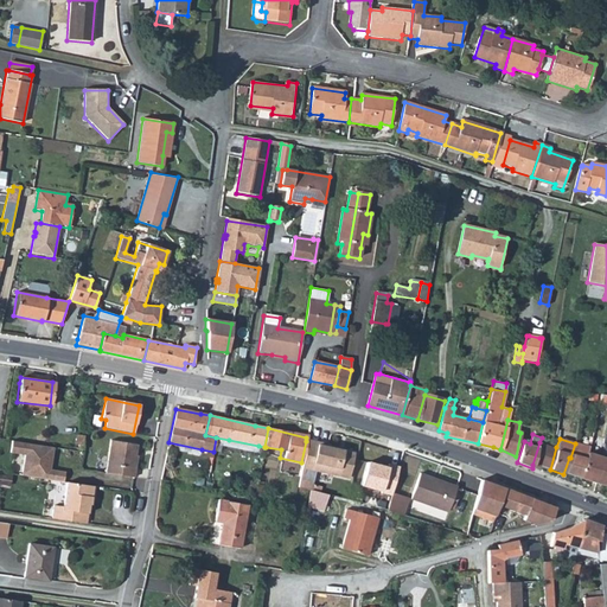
[(55,446),(13,440),(11,455),(25,457),(23,477),(64,484),(65,474),(51,472),(55,446)]
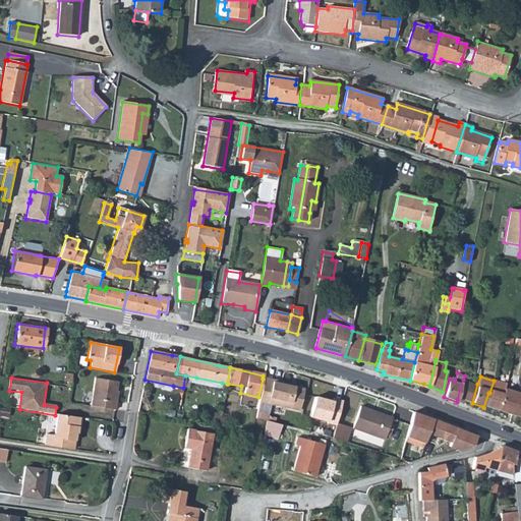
[(221,388),(222,383),(196,378),(195,383),(221,388)]
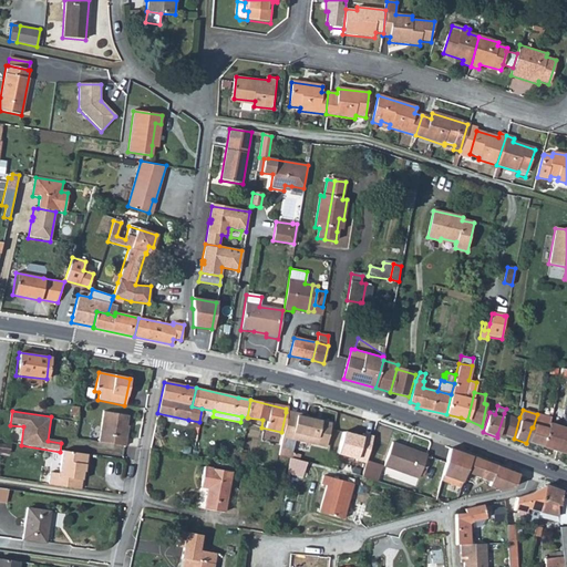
[(127,416),(102,412),(96,442),(123,447),(126,431),(124,430),(127,416)]
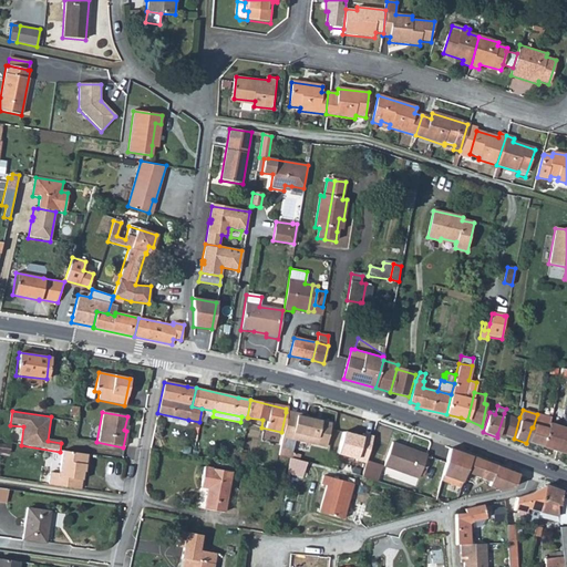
[(308,415),(286,412),(281,432),(280,436),(292,439),(325,445),(329,423),(307,419),(308,415)]
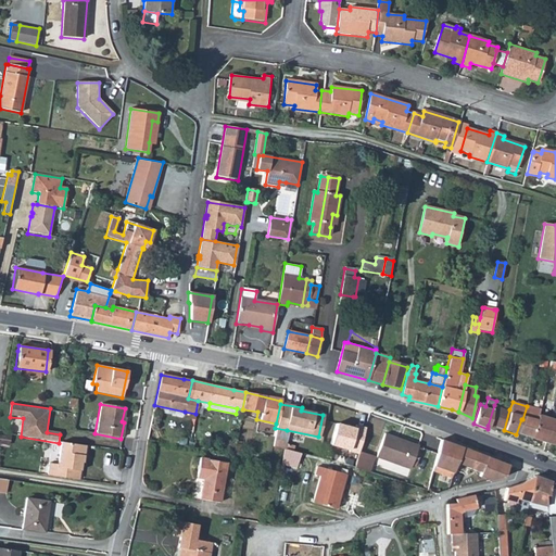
[(154,405),(153,412),(184,416),(185,412),(154,405)]
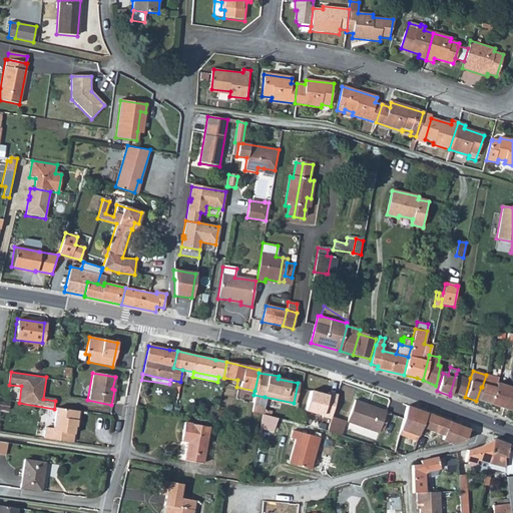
[(450,393),(465,397),(470,378),(456,374),(450,393)]
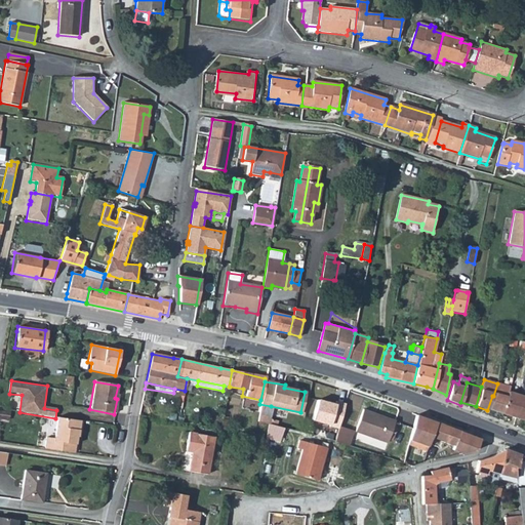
[(487,410),(501,414),(508,393),(510,388),(497,384),(493,396),(492,396),(487,410)]
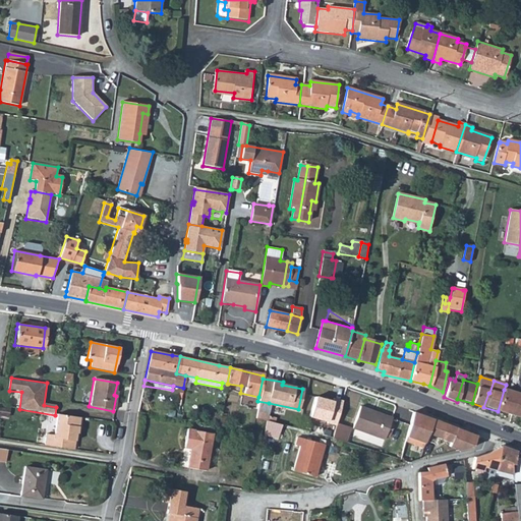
[(498,411),(511,415),(517,394),(504,390),(498,411)]
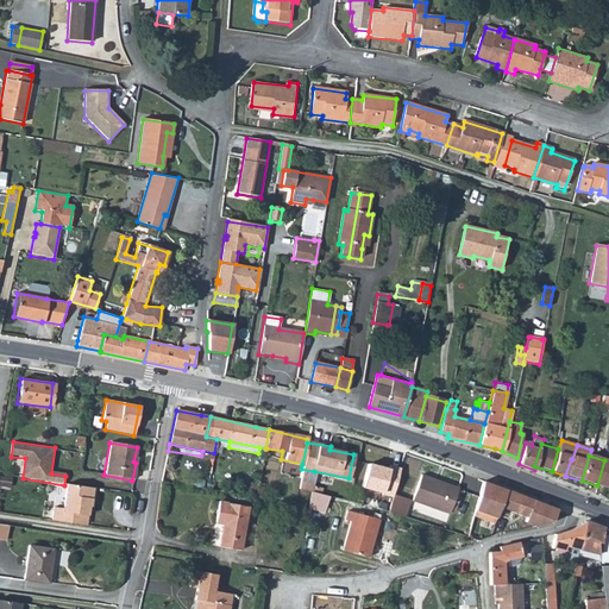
[(597,485),(608,489),(608,462),(604,460),(597,485)]
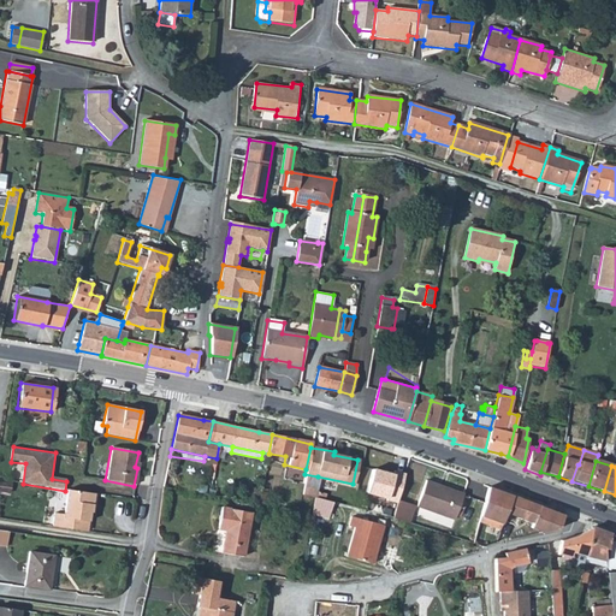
[(377,468),(369,493),(400,504),(406,478),(377,468)]
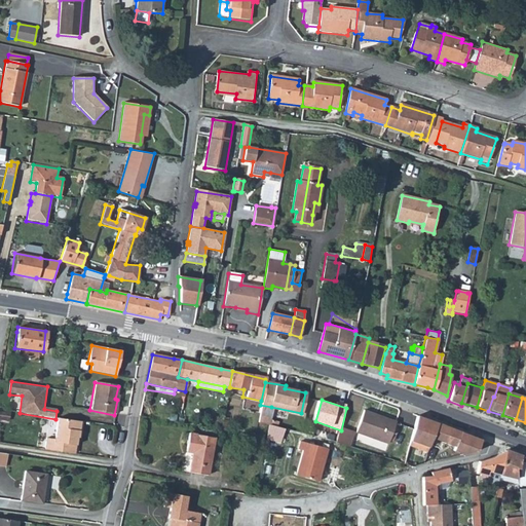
[(258,421),(267,424),(271,407),(260,405),(258,421)]
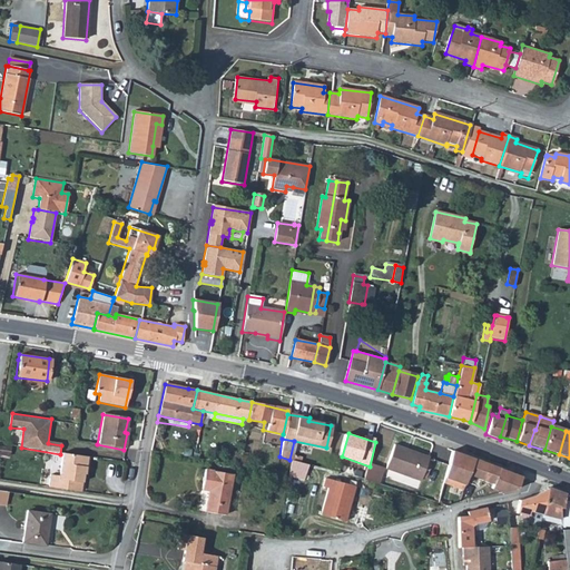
[(428,458),(393,445),(385,469),(420,481),(428,458)]
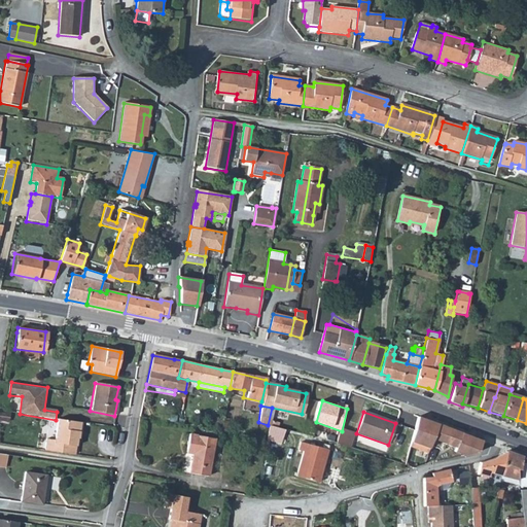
[(8,415),(0,413),(0,421),(7,423),(8,415)]
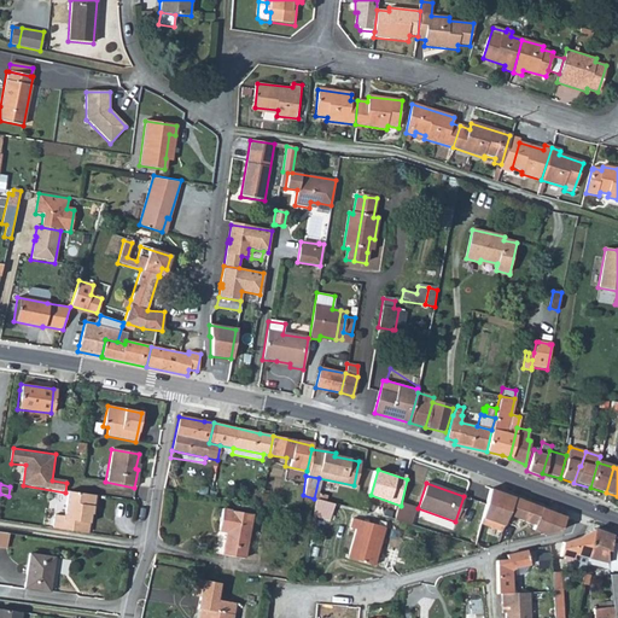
[(546,509),(489,489),(483,509),(479,524),(501,531),(507,514),(531,523),(529,529),(538,532),(540,525),(544,526),(543,532),(558,529),(561,520),(561,518),(563,516),(546,509)]
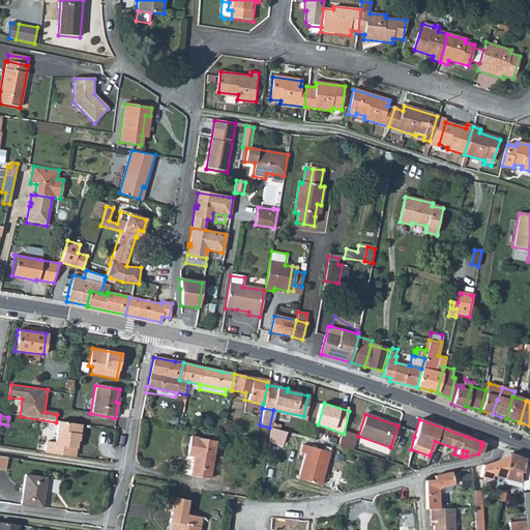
[(48,443),(47,449),(46,454),(76,459),(78,442),(80,442),(82,425),(67,423),(59,422),(55,444),(48,443)]
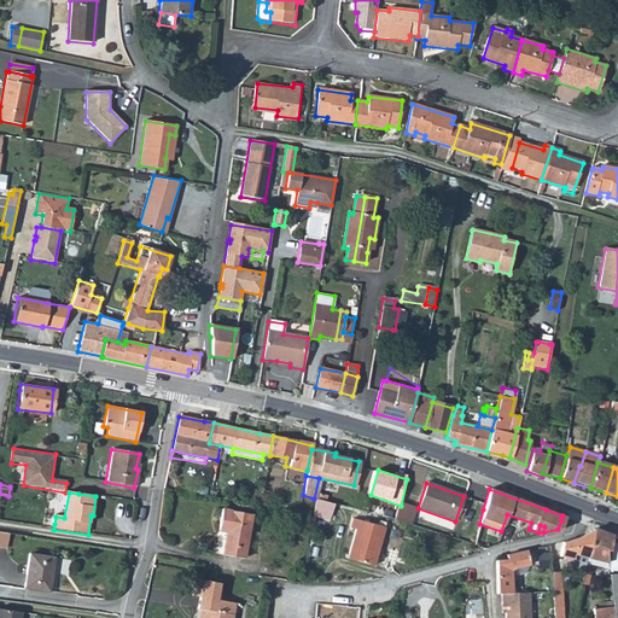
[(314,499),(310,512),(327,517),(331,503),(314,499)]
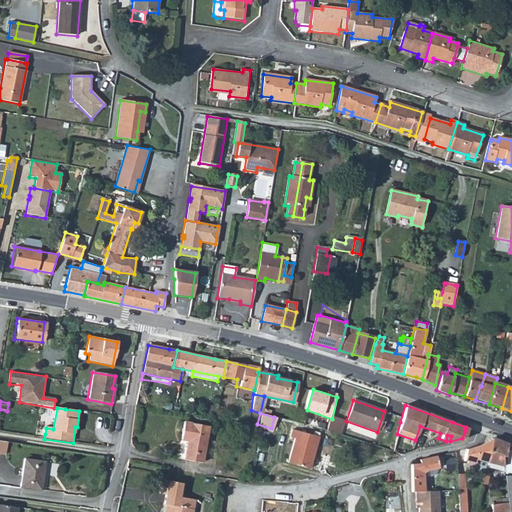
[(310,417),(308,424),(327,427),(328,420),(310,417)]
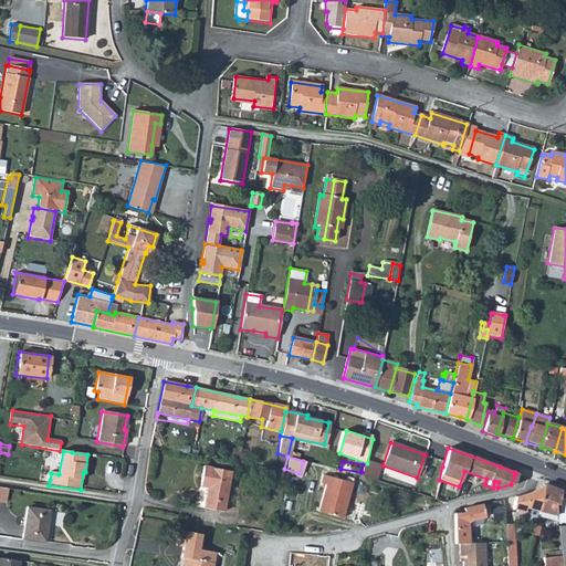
[(364,477),(378,480),(383,465),(368,461),(367,463),(364,477)]
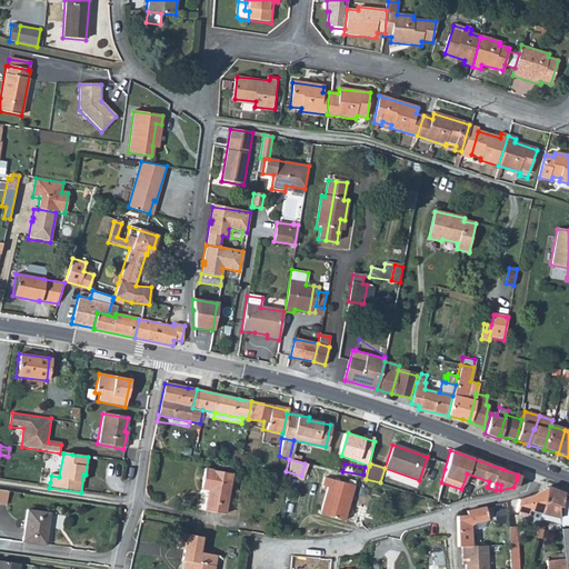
[(207,491),(202,511),(223,516),(231,475),(205,470),(201,491),(207,491)]
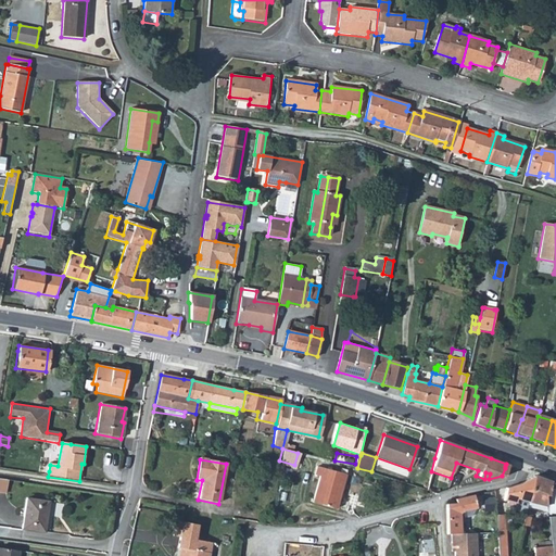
[(338,467),(337,472),(314,466),(312,474),(317,476),(311,502),(333,507),(344,469),(338,467)]
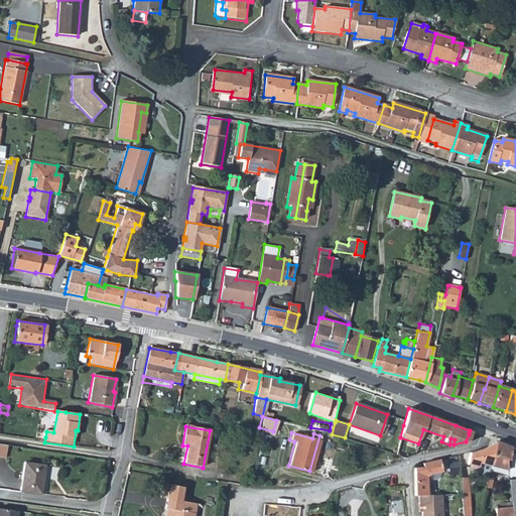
[(0,442),(0,453),(5,454),(20,456),(21,445),(0,442)]
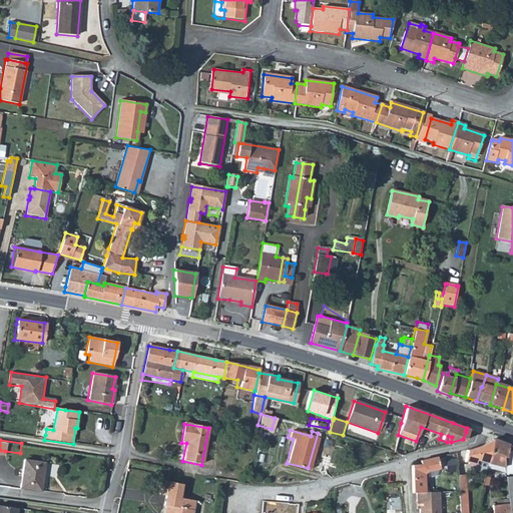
[(486,463),(491,440),(476,447),(464,450),(463,461),(474,464),(476,471),(483,473),(485,468),(486,463)]
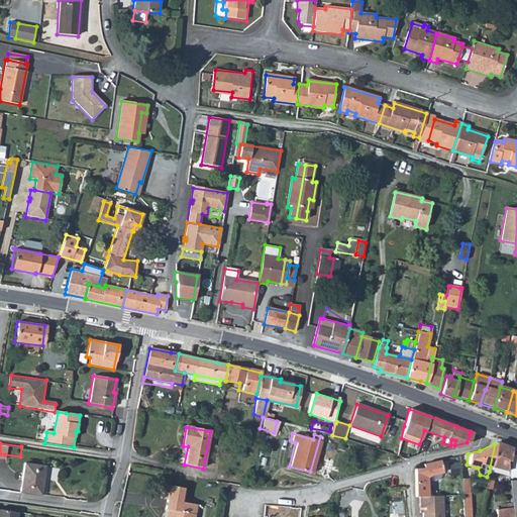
[(509,461),(512,448),(500,443),(497,443),(495,443),(490,467),(501,469),(500,474),(504,475),(509,475),(508,461),(509,461)]
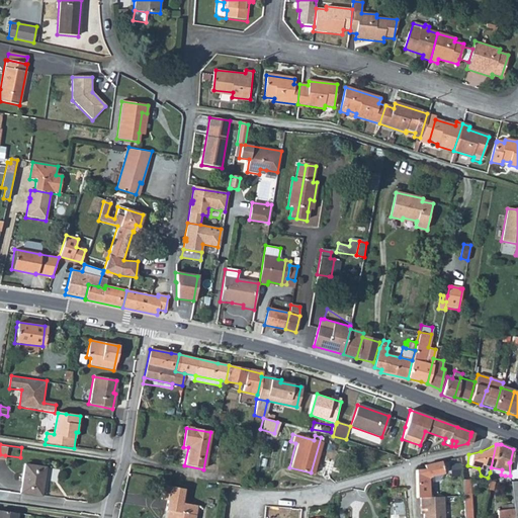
[(442,471),(440,460),(424,464),(424,469),(416,469),(416,497),(420,497),(428,496),(426,482),(425,477),(442,471)]
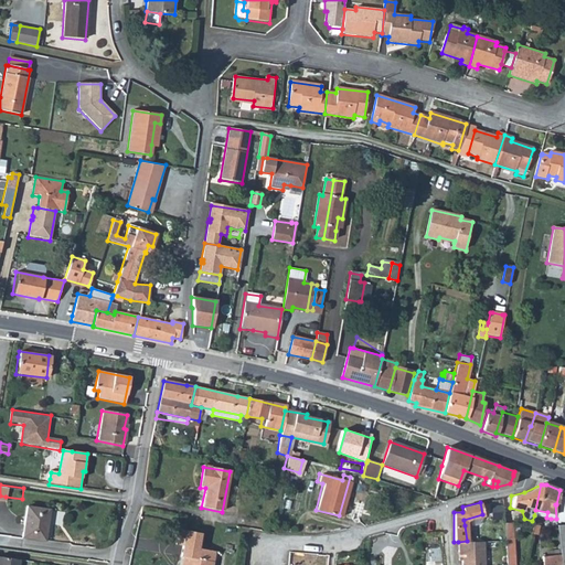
[(27,504),(22,534),(45,537),(50,508),(27,504)]
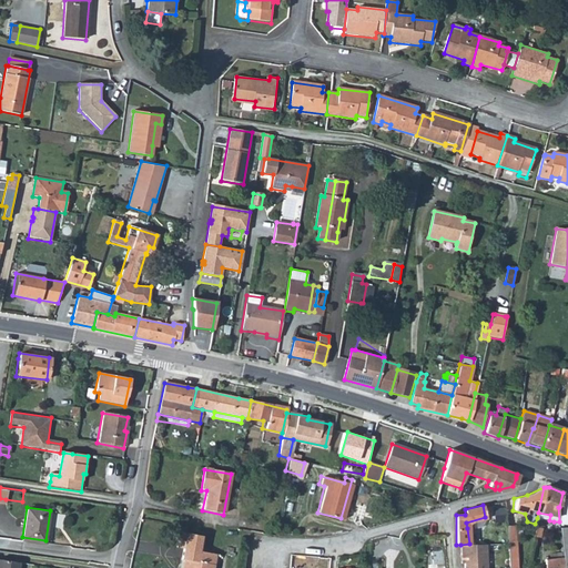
[(478,526),(485,517),(466,523),(467,528),(478,526)]
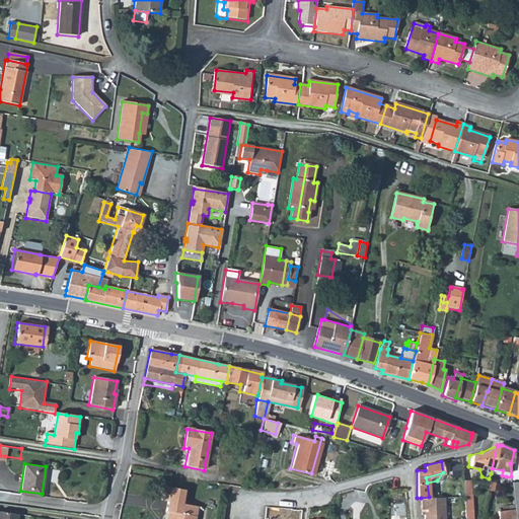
[(468,479),(459,480),(461,490),(469,489),(468,479)]
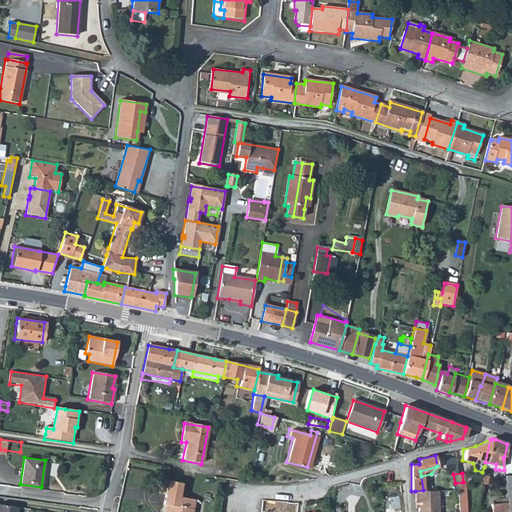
[(463,482),(455,483),(456,491),(465,489),(463,482)]
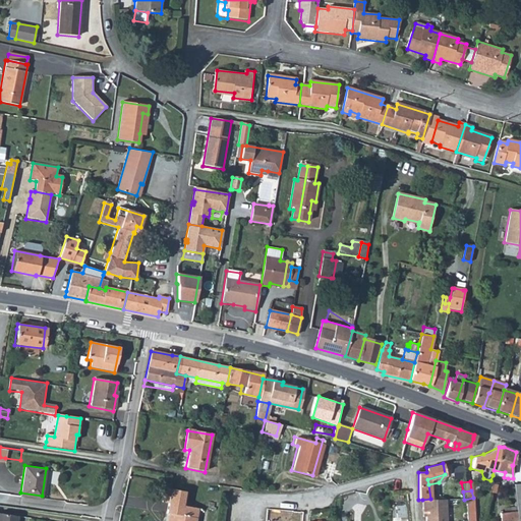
[(171,516),(169,520),(195,520),(198,511),(183,508),(185,494),(172,491),(167,515),(171,516)]
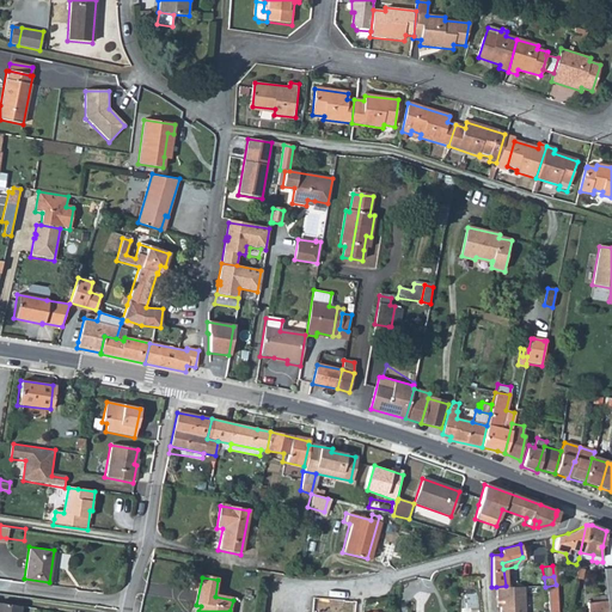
[(558,601),(556,585),(545,587),(548,604),(558,601)]
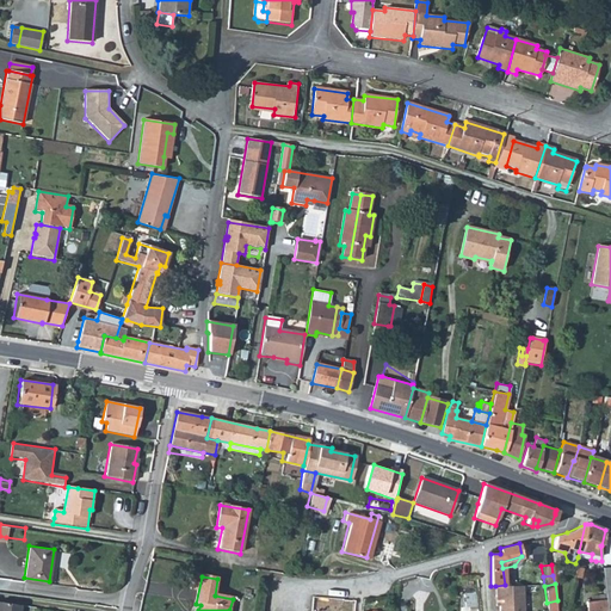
[(505,585),(495,586),(495,597),(498,597),(498,610),(522,610),(523,585),(505,585)]
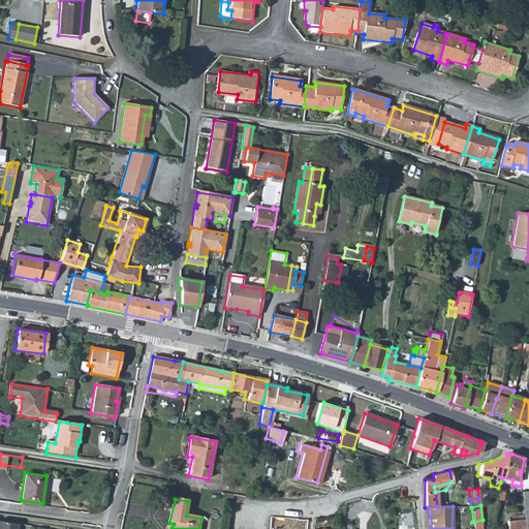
[(525,528),(524,516),(519,516),(519,521),(507,521),(507,528),(525,528)]
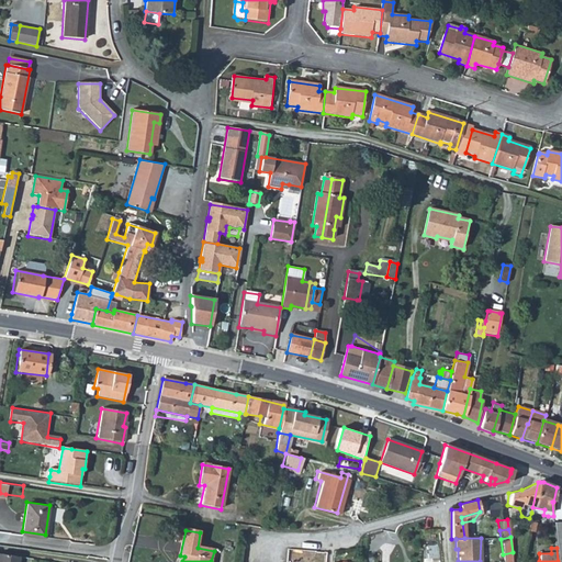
[(0,551),(0,561),(17,561),(19,554),(0,551)]
